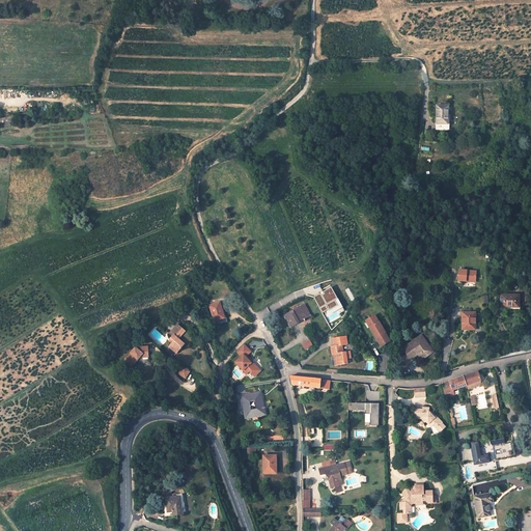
[(438,124),(449,124),(449,105),(439,105),(438,124)]
